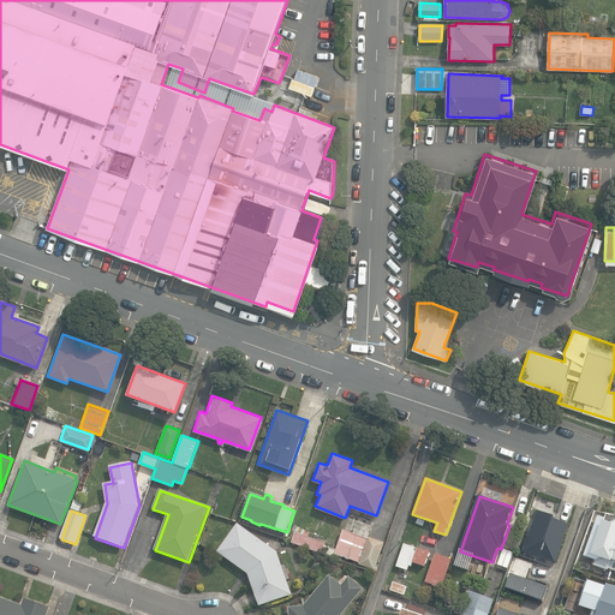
[(555,517),(537,511),(523,553),(556,563),(569,525),(556,520),(554,519),(555,517)]
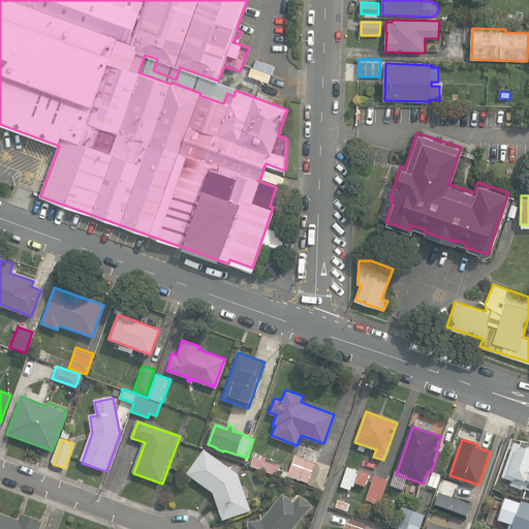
[(528,449),(514,444),(502,479),(511,483),(510,487),(528,492),(528,449)]
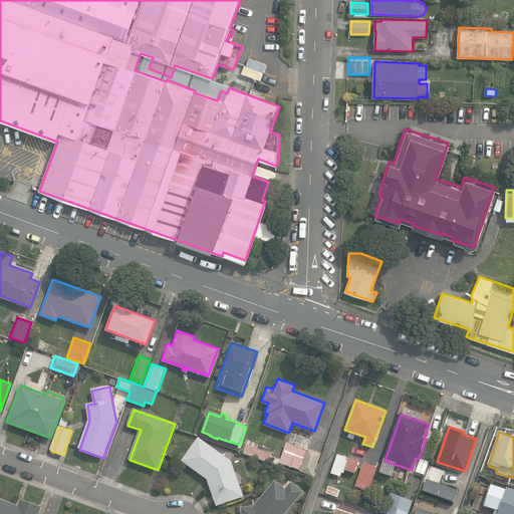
[(208,480),(218,506),(244,497),(240,485),(243,484),(239,473),(236,474),(232,462),(200,439),(183,462),(208,480)]
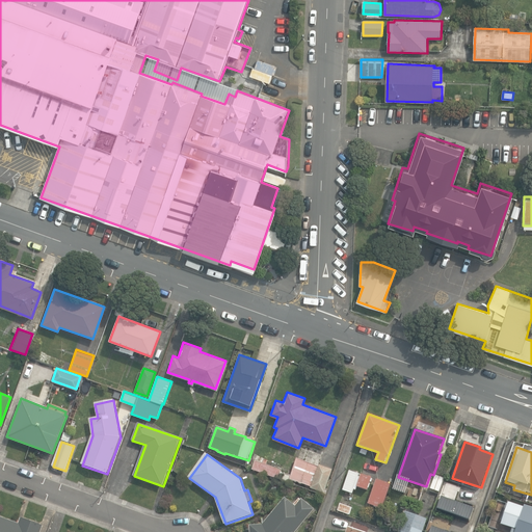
[(253,470),(278,479),(282,471),(267,464),(268,460),(266,459),(264,463),(256,460),(253,470)]
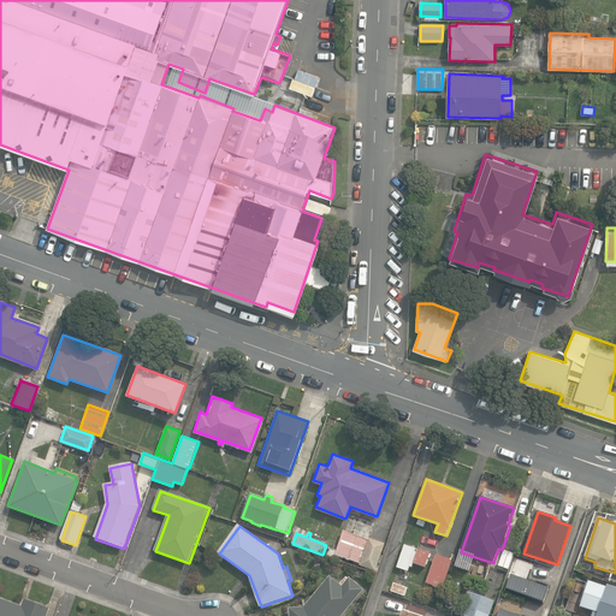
[(361,566),(375,570),(385,544),(369,539),(369,540),(344,532),(336,555),(361,563),(361,566)]
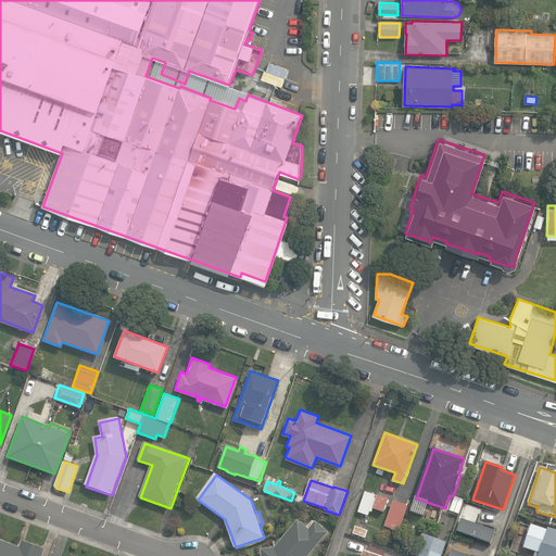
[(358,513),(369,516),(371,508),(384,513),(389,500),(366,492),(358,513)]
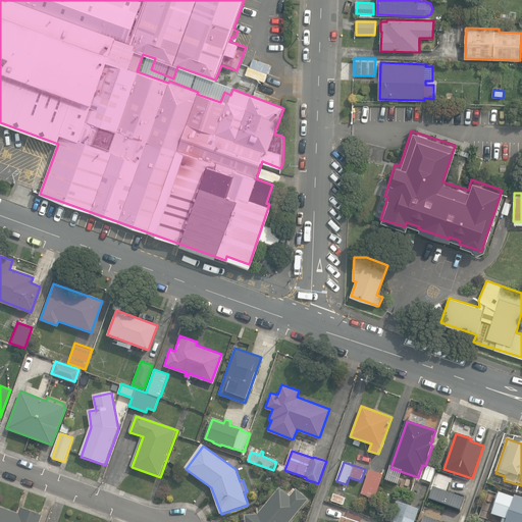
[(362,494),(375,500),(384,476),(370,471),(362,494)]
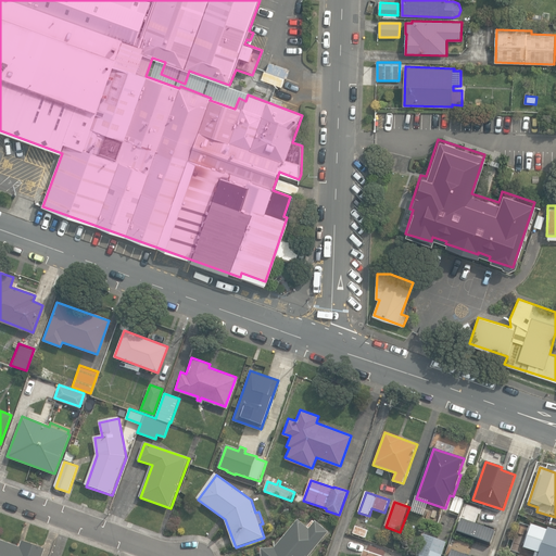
[(457,533),(491,545),(495,531),(462,519),(457,533)]
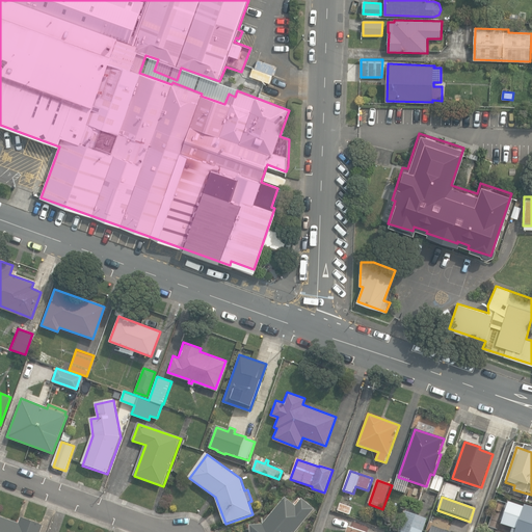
[(295,531),(315,509),(302,499),(295,507),(286,499),(262,526),(250,526),(249,531),(295,531)]
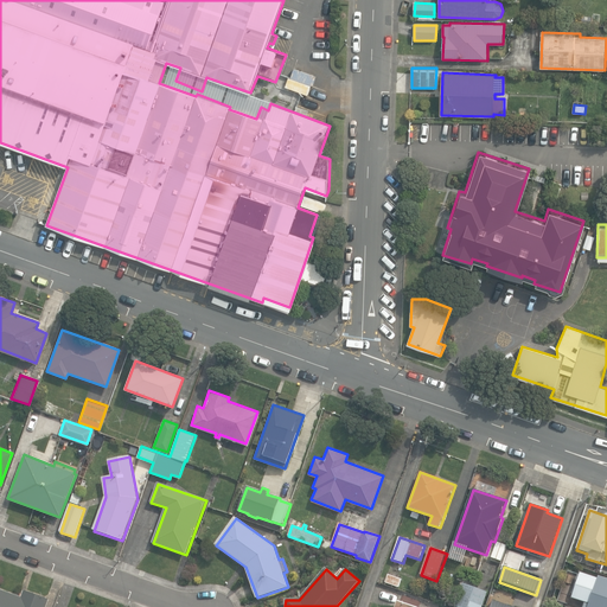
[(596,579),(580,574),(572,600),(588,605),(587,606),(606,606),(606,579),(598,576),(596,579)]
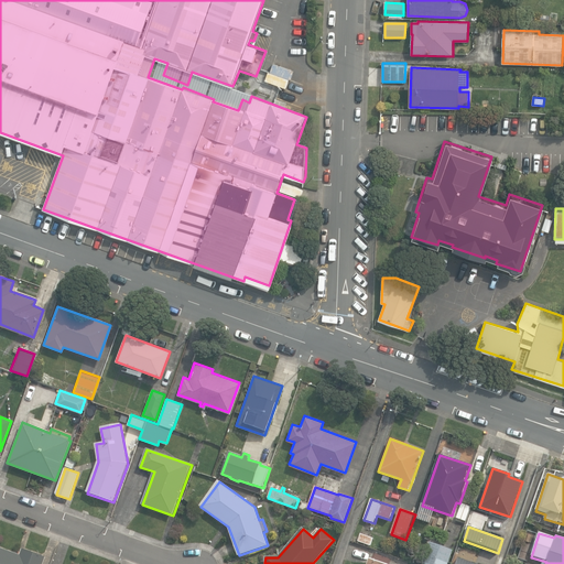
[(358,541),(371,546),(375,539),(361,534),(358,541)]
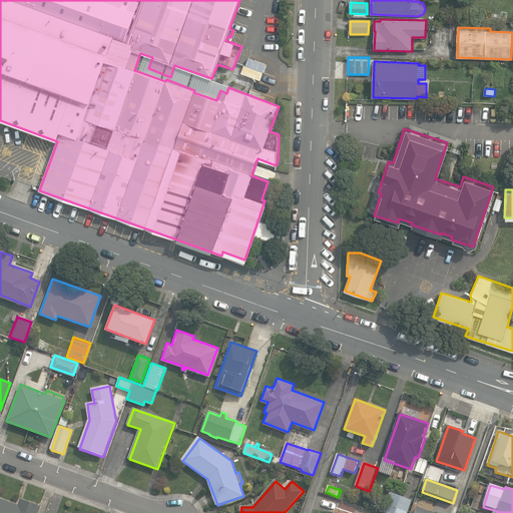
[(383,512),(385,512),(407,512),(412,500),(391,493),(383,512)]
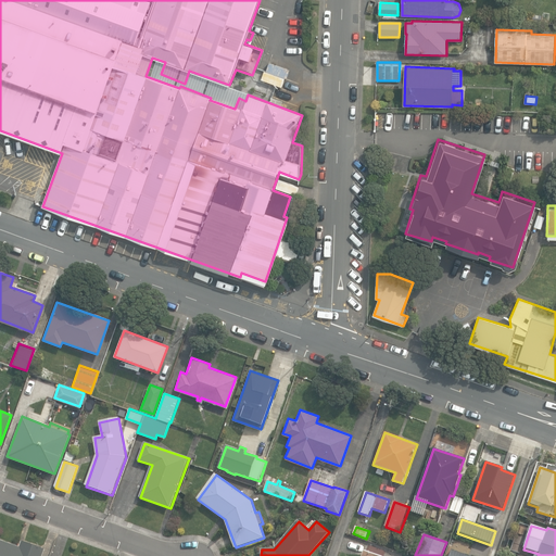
[(42,555),(46,551),(22,542),(20,547),(0,540),(0,555),(42,555)]
